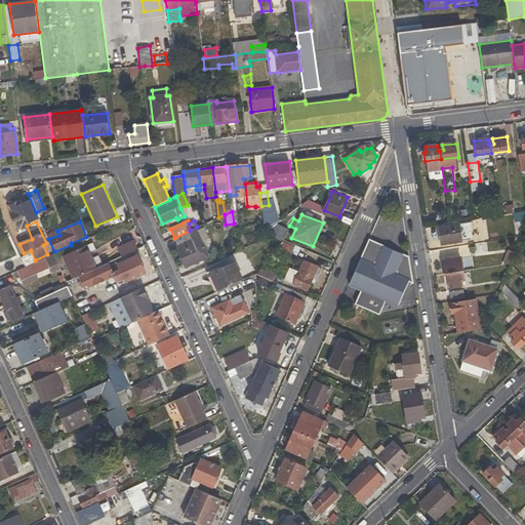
[(203,225),(197,227),(190,231),(174,238),(178,249),(176,250),(185,269),(209,257),(203,242),(209,239),(203,225)]
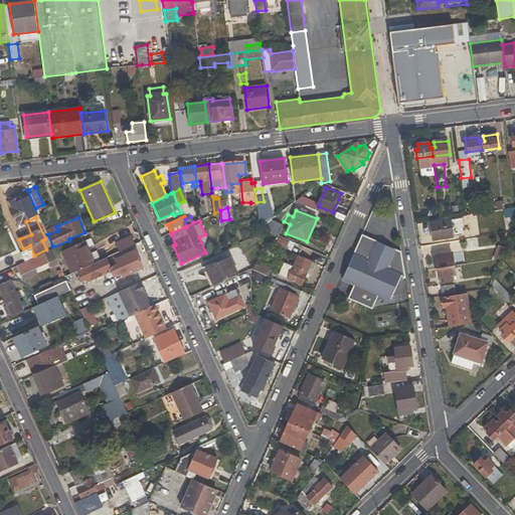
[(278,235),(283,225),(272,220),(267,229),(278,235)]
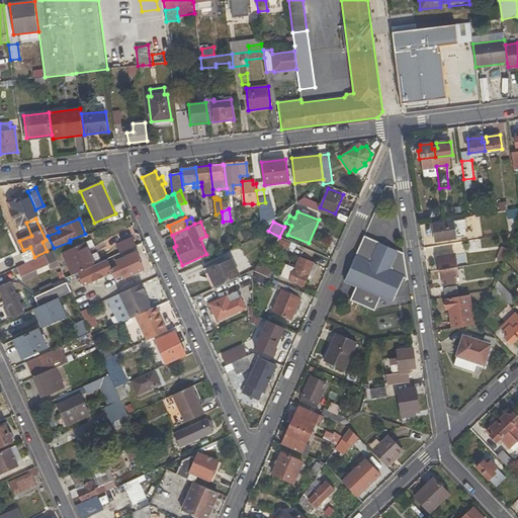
[(456,238),(453,222),(432,225),(435,242),(456,238)]
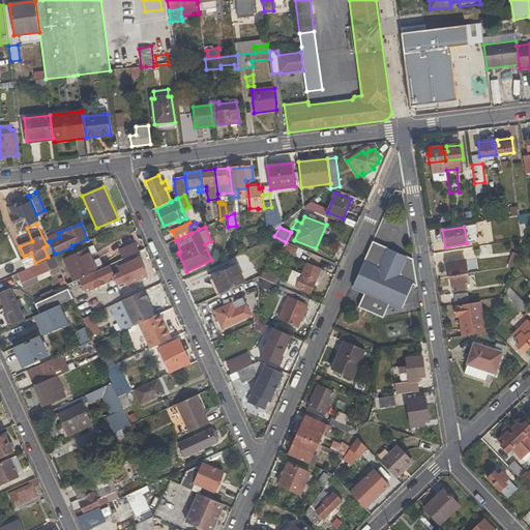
[(487,243),(486,235),(476,236),(478,245),(487,243)]
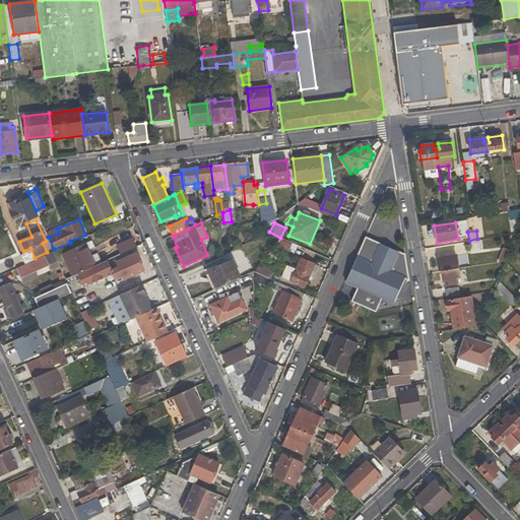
[(345,281),(358,286),(351,302),(374,311),(376,311),(382,298),(393,303),(403,278),(409,280),(405,253),(366,236),(345,281)]
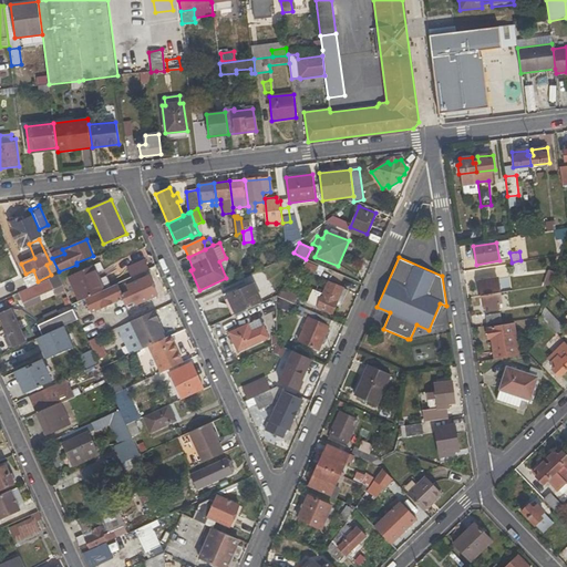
[(132,277),(150,269),(145,258),(127,267),(132,277)]
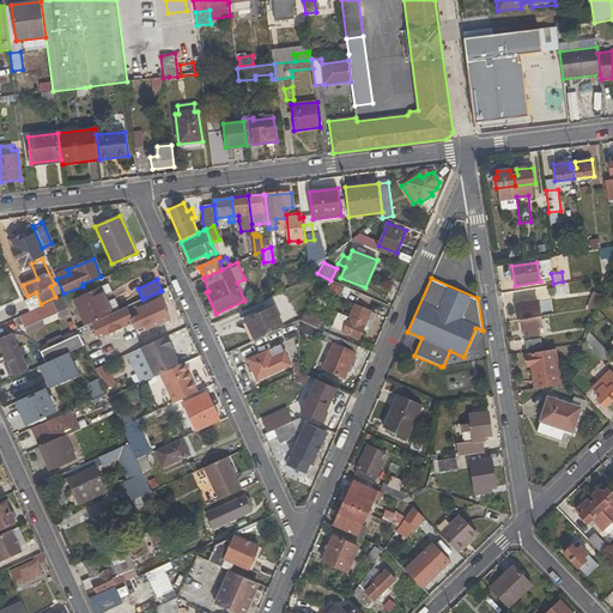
[(101,285),(73,298),(86,326),(92,323),(113,313),(101,285)]
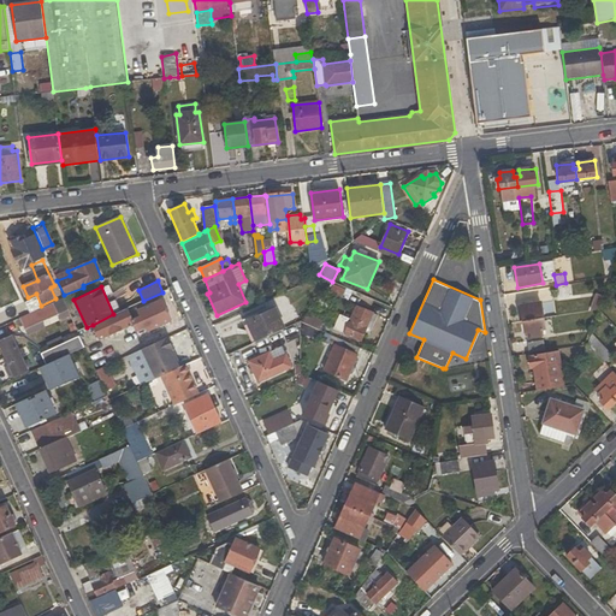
[(63,298),(30,313),(21,318),(25,330),(69,311),(63,298)]
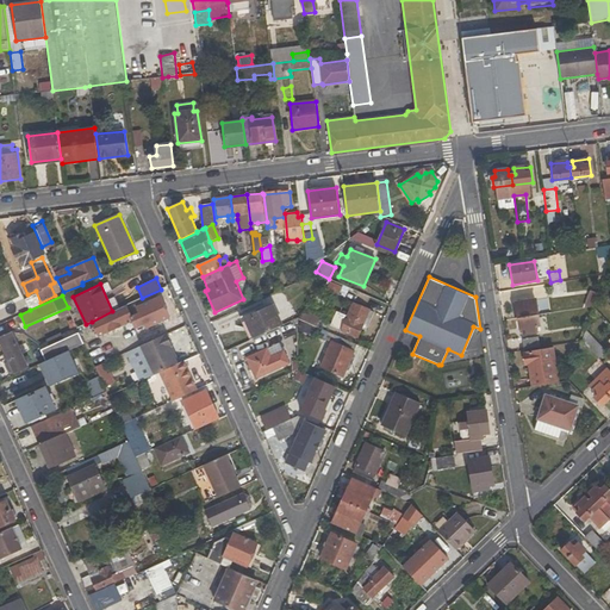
[(139,313),(132,316),(128,305),(112,311),(92,322),(99,336),(132,322),(135,328),(144,324),(147,329),(169,318),(160,297),(137,306),(139,313)]
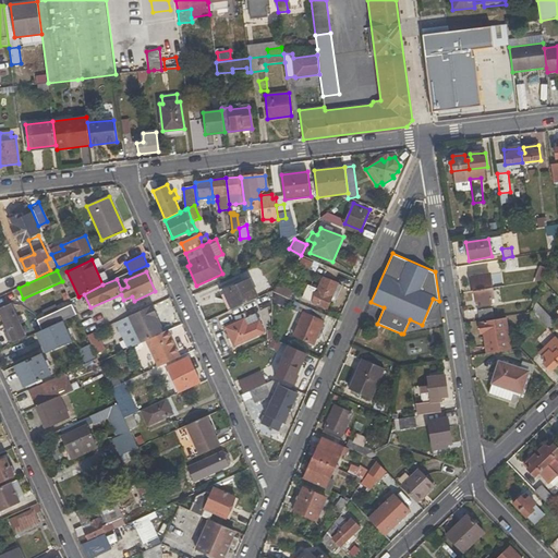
[(489,273),(471,277),(473,292),(493,289),(489,273)]
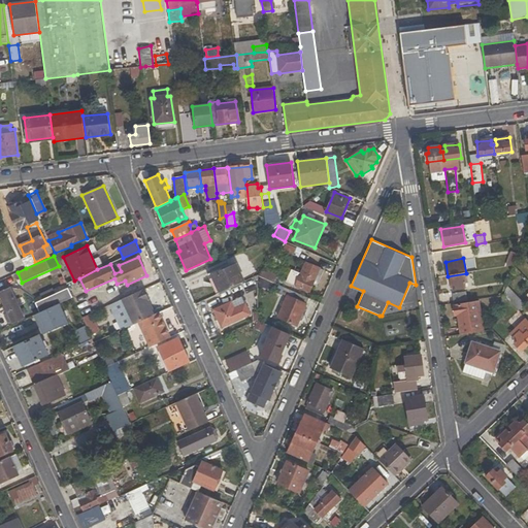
[(309,292),(314,282),(317,274),(319,268),(305,262),(296,286),(309,292)]
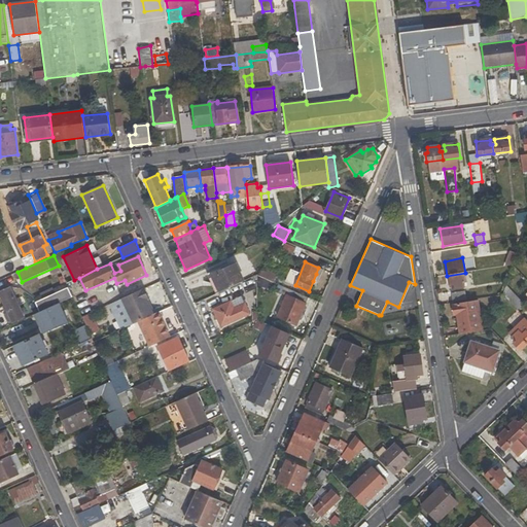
[(236,262),(210,275),(218,292),(244,281),(236,262)]
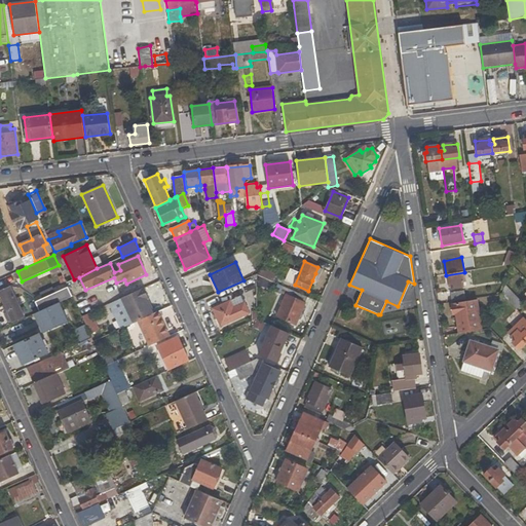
[(274,273),(262,268),(257,274),(271,280),(274,273)]
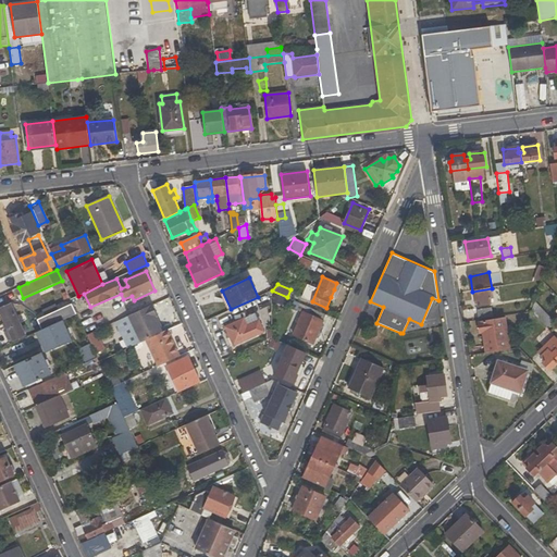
[(489,297),(493,297),(492,288),(472,292),(475,306),(490,302),(489,297)]
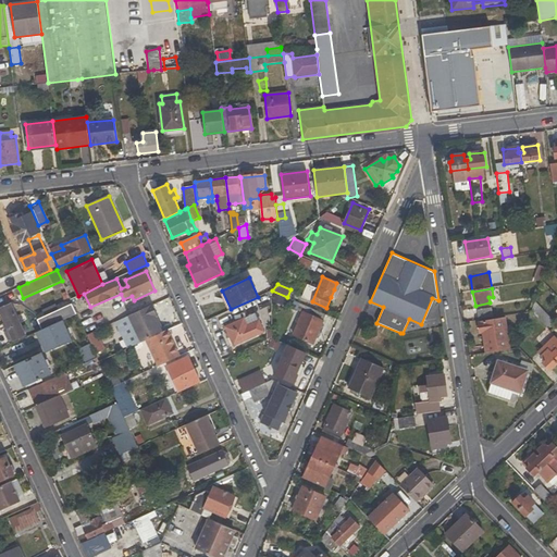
[(293,335),(313,344),(326,314),(297,301),(294,309),(302,312),(293,335)]
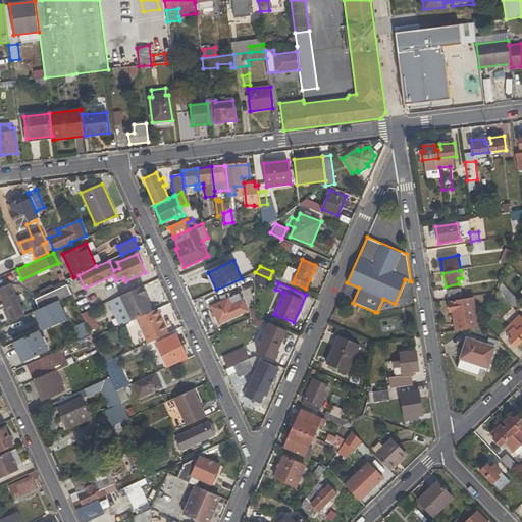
[(22,314),(9,284),(0,289),(0,293),(7,310),(5,313),(6,317),(9,317),(10,316),(11,319),(22,314)]
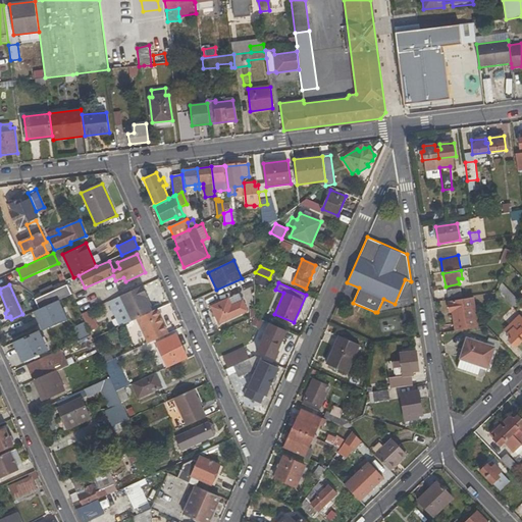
[(67,284),(35,299),(39,309),(45,306),(69,296),(71,295),(67,284)]
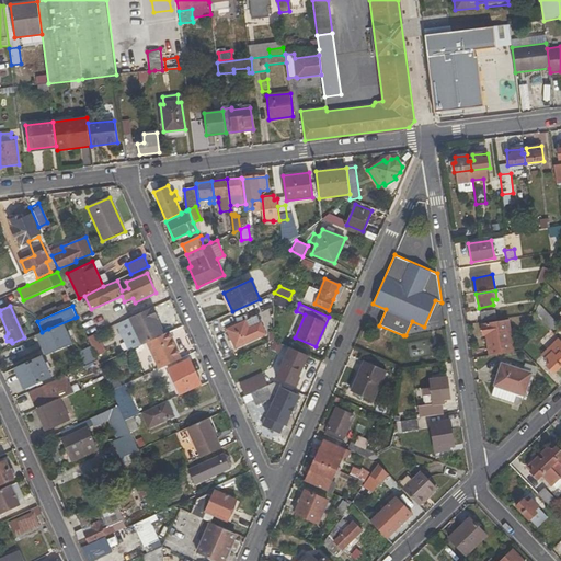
[(129,319),(141,344),(147,342),(163,334),(156,319),(158,317),(153,307),(129,319)]
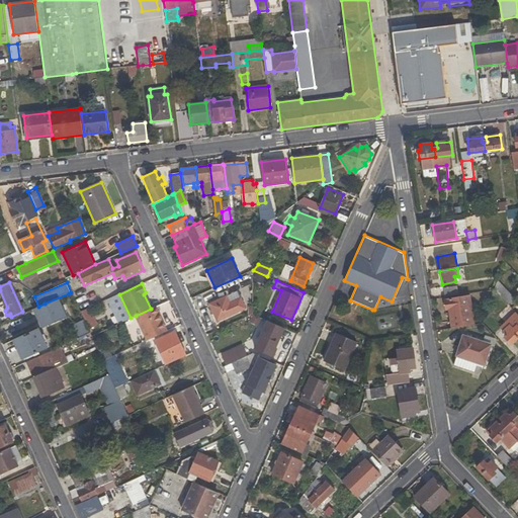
[(457,286),(443,288),(445,297),(459,295),(457,286)]
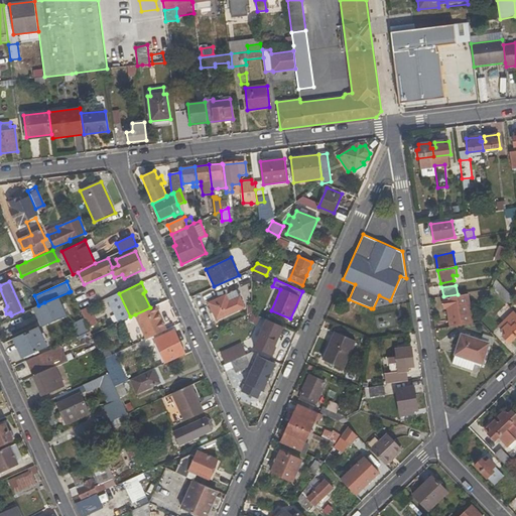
[(244,307),(236,289),(209,302),(217,320),(244,307)]
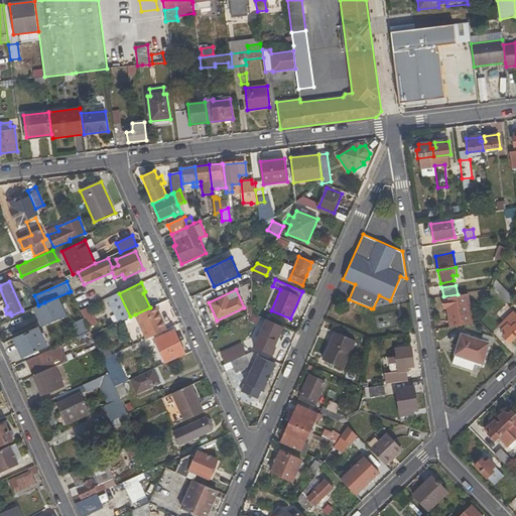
[(49,315),(74,304),(69,292),(44,302),(49,315)]
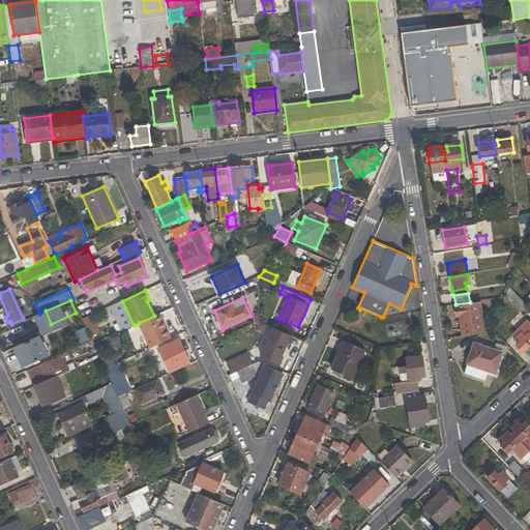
[(457,317),(459,317),(462,335),(484,332),(480,302),(454,306),(457,317)]
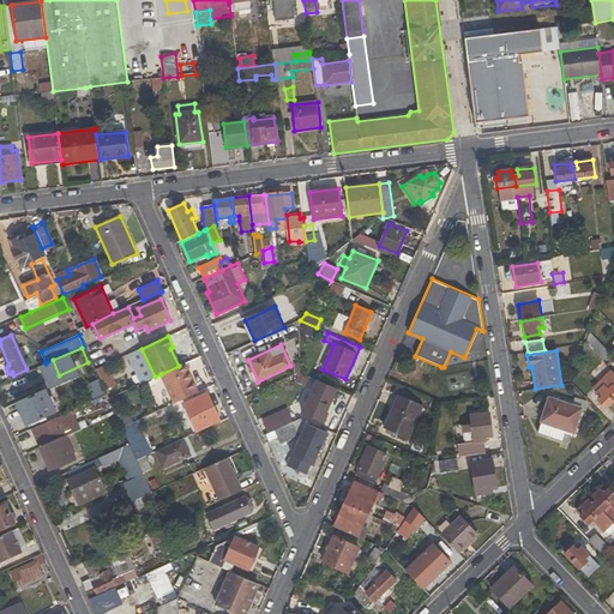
[(60,377),(89,365),(88,362),(59,375),(60,377)]
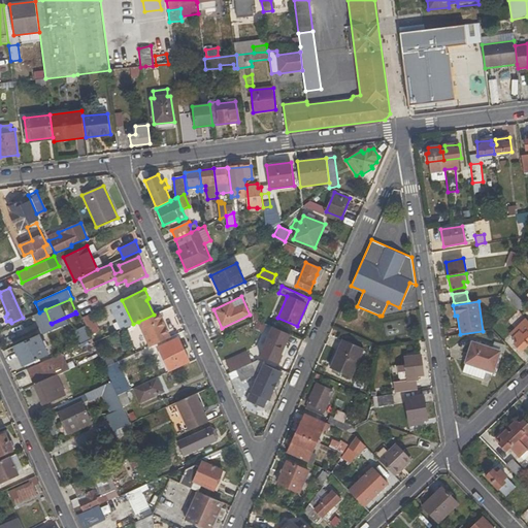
[(138,322),(150,348),(170,338),(159,312),(154,315),(138,322)]
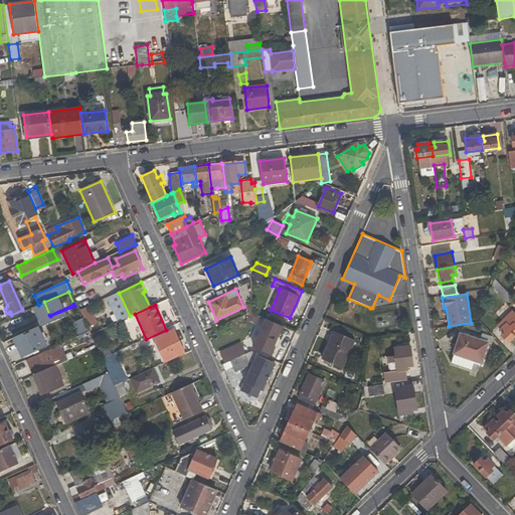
[(514,312),(513,311),(503,320),(506,324),(501,330),(504,333),(502,336),(508,342),(514,334),(514,312)]
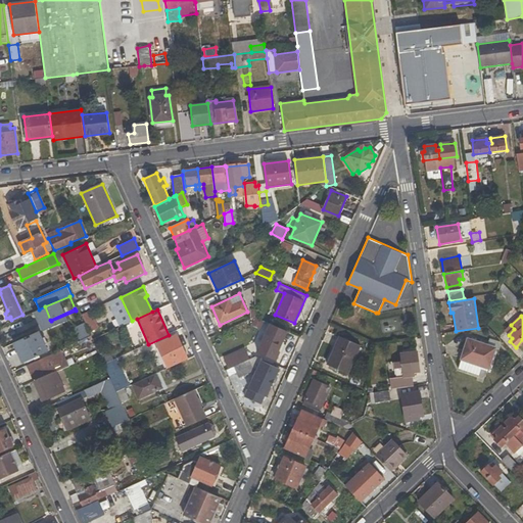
[(78,326),(84,338),(90,335),(85,322),(78,326)]
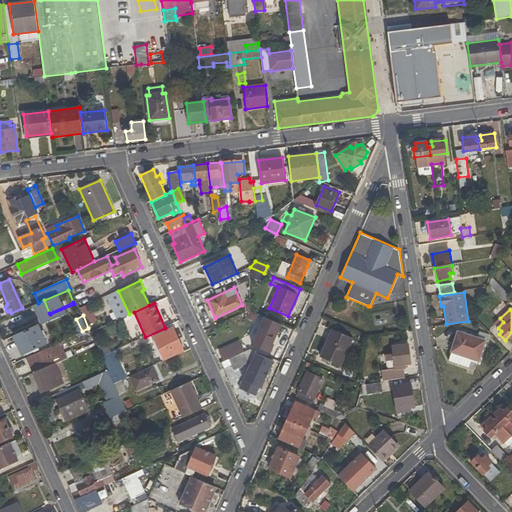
[(498,328),(503,322),(500,318),(494,324),(498,328)]
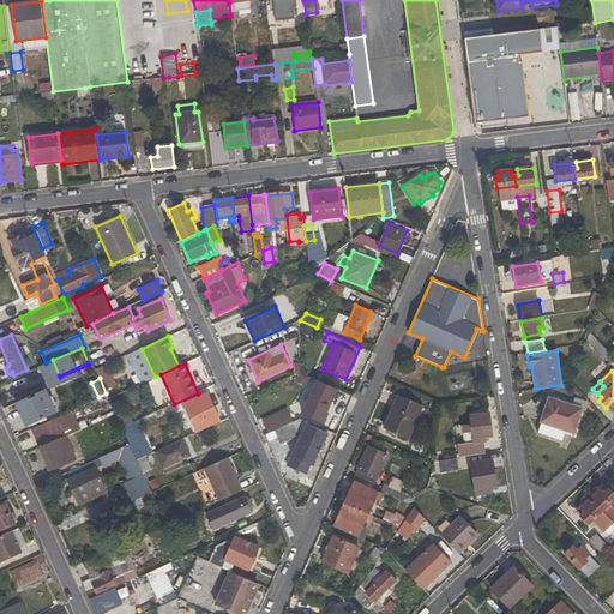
[(326,414),(333,396),(314,387),(302,414),(324,423),(327,414),(326,414)]
